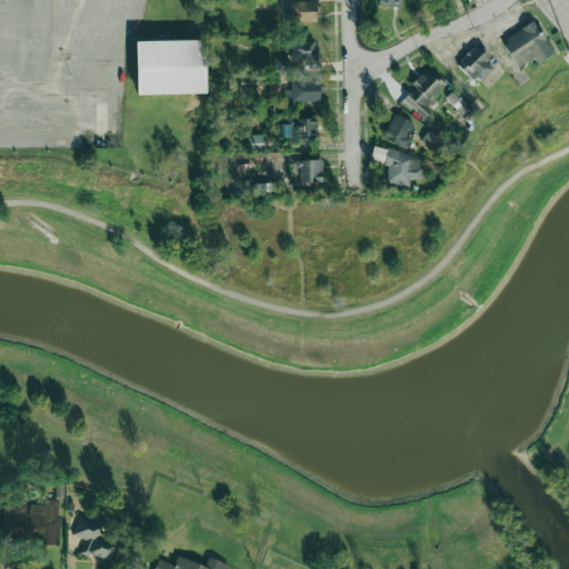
[(318,0),(290,0),(290,22),(318,22),(318,0)]
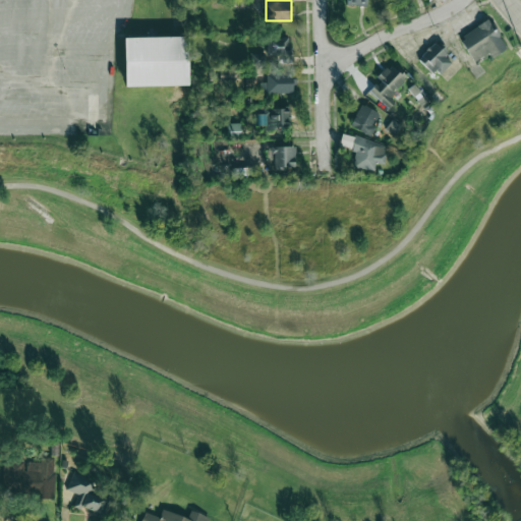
[(489,53),(490,56),(505,50),(490,20),(460,35),(471,61),(489,53)]
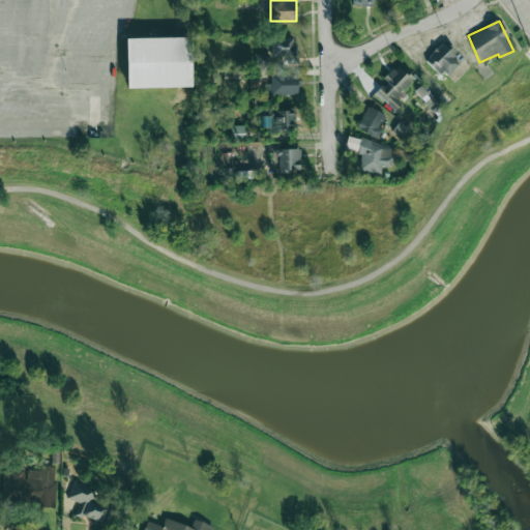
[(293,58),(292,35),(269,36),(270,59),(293,58)]
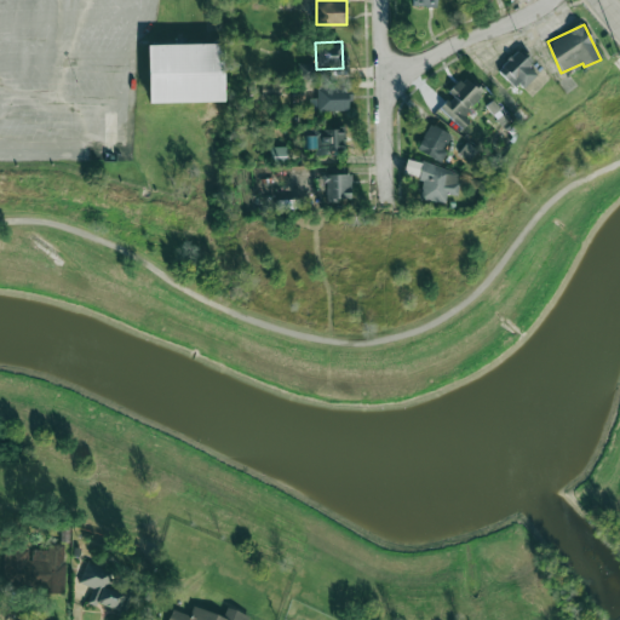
[(148,103),(223,101),(222,42),(147,45),(148,103)]
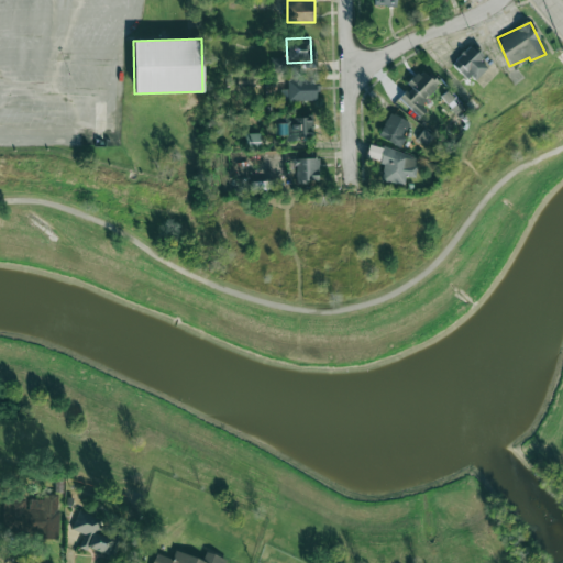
[(452,62),(472,83),(487,67),(479,59),(484,55),(472,43),(452,62)]
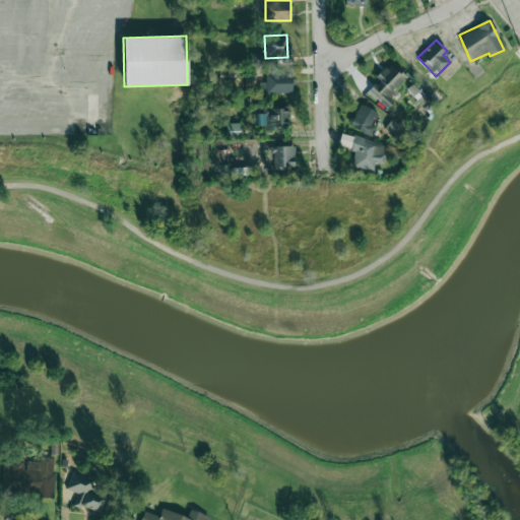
[(253,64),(264,65),(264,53),(254,52),(253,64)]
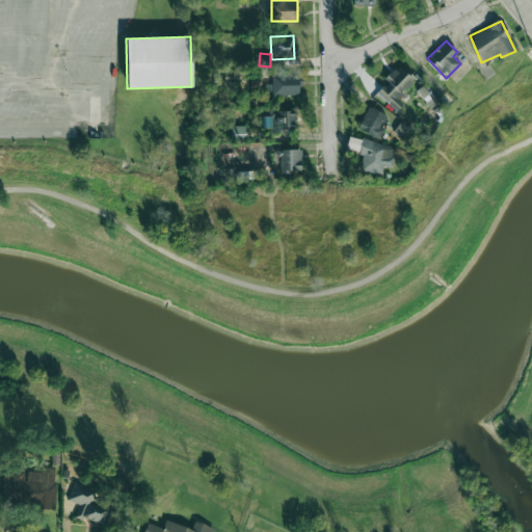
[(380,89),(393,102),(416,80),(400,63),(383,79),(387,82),(380,89)]
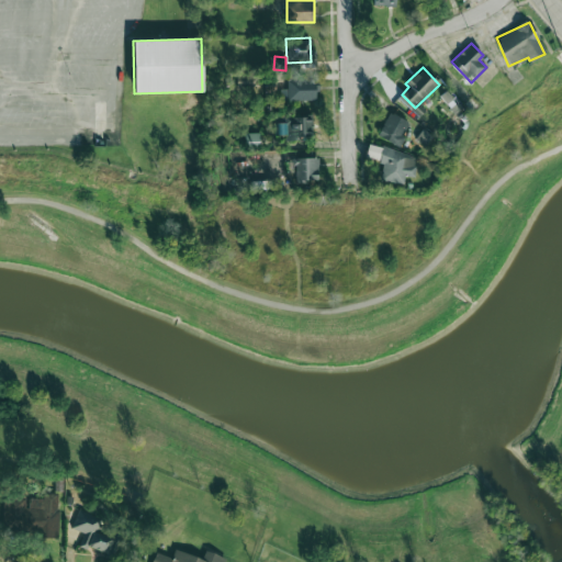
[(253,85),(253,74),(238,74),(239,85),(253,85)]
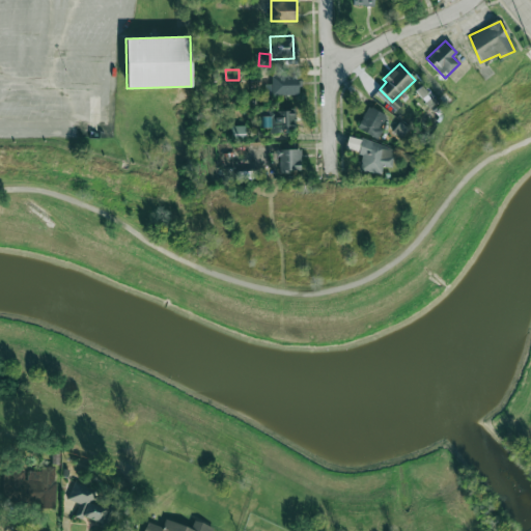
[(300,94),(299,76),(271,77),(271,84),(264,84),(266,95),(300,94)]
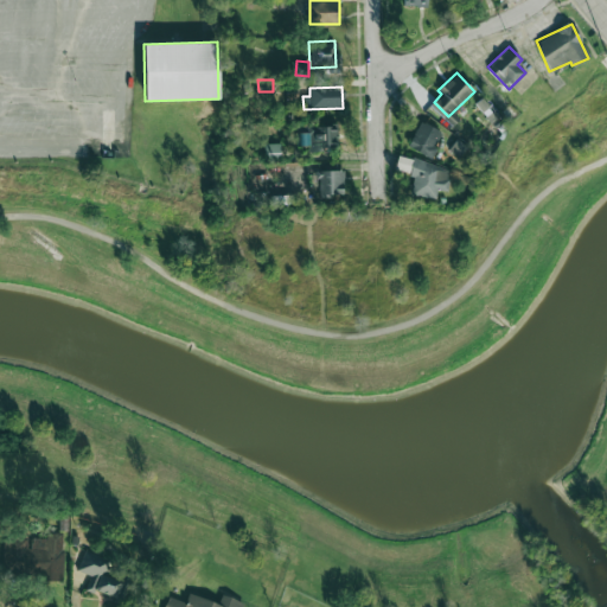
[(407,146),(429,158),(443,133),(421,121),(407,146)]
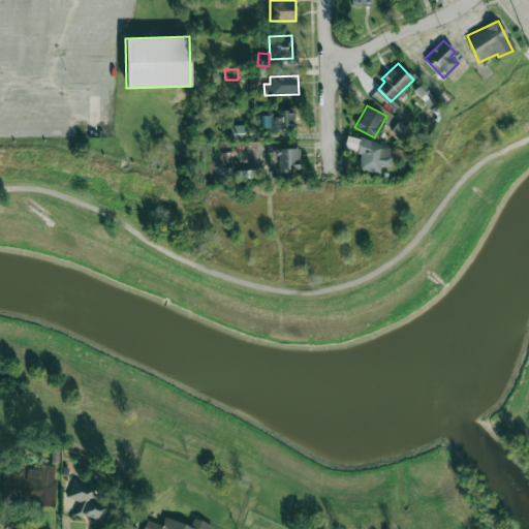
[(268,110),(269,131),(293,130),(292,109),(268,110)]
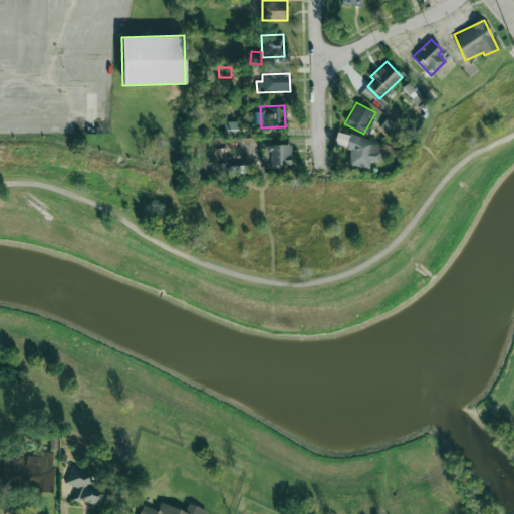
[(224,121),(224,136),(237,137),(237,121),(224,121)]
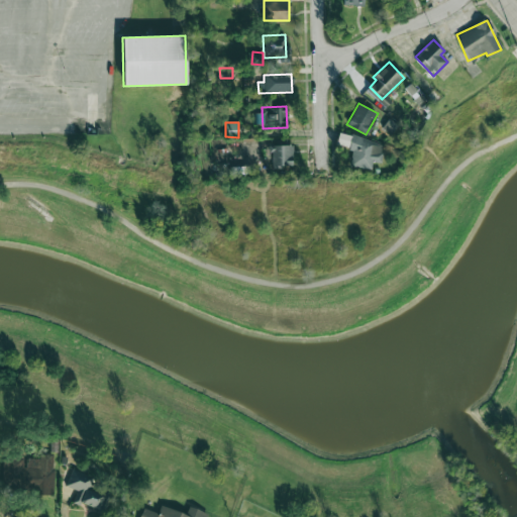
[(384,140),(338,134),(337,145),(352,147),(350,166),(371,169),(372,162),(381,163),(384,140)]
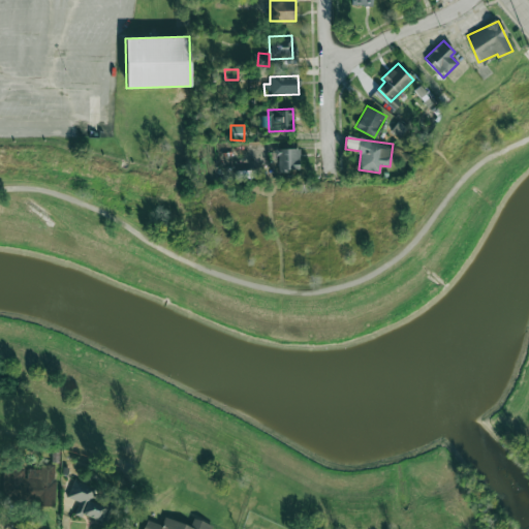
[(300,148),(276,148),(276,170),(299,170),(300,148)]
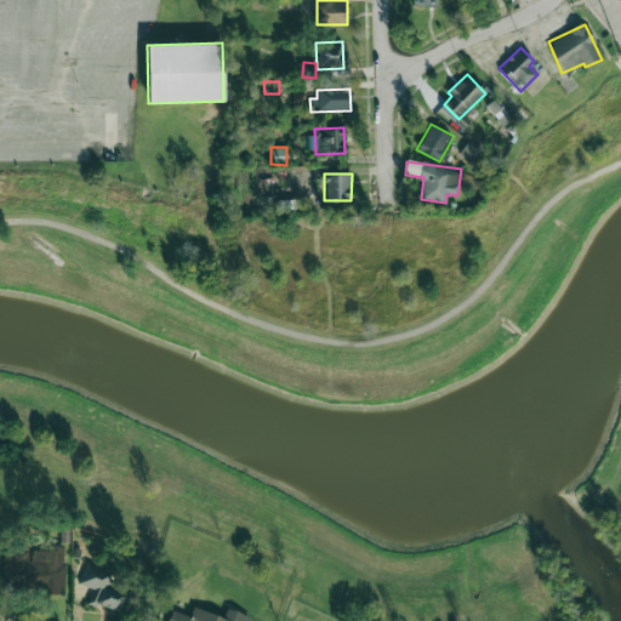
[(4,579),(40,581),(40,593),(62,594),(64,546),(47,545),(47,551),(30,550),(30,548),(5,548),(4,579)]
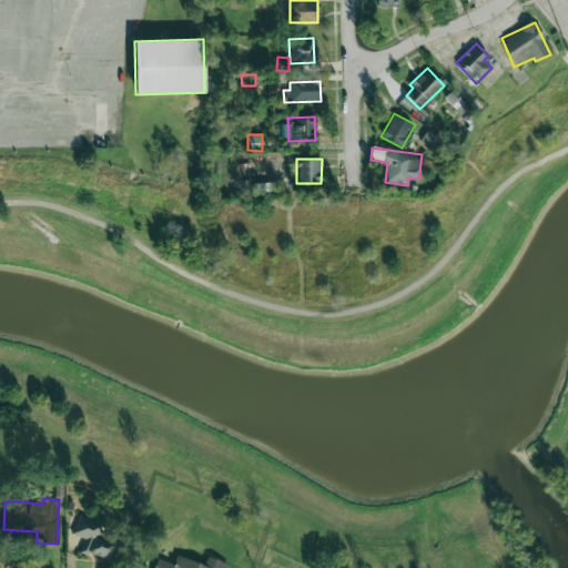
[(222,567),(225,563),(208,556),(203,565),(176,555),(173,564),(158,558),(153,567),(222,567)]
